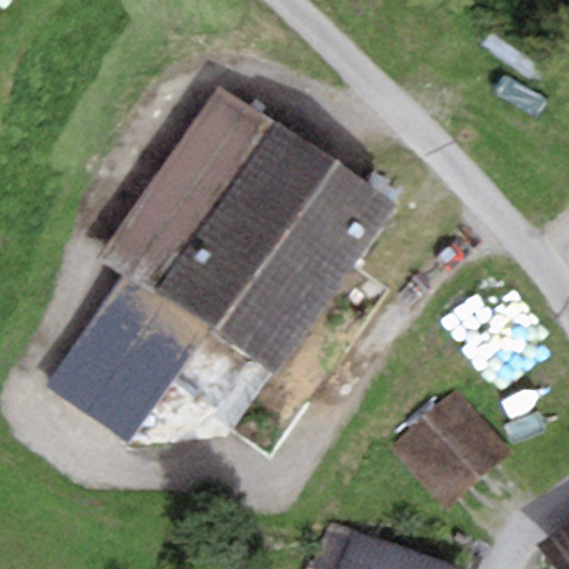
[(276,382),(396,203),(216,83),(96,261),(121,277),(207,336),(276,382)]
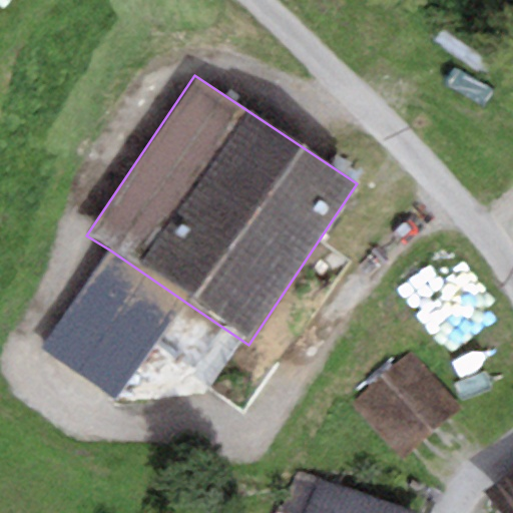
[(117,401),(186,303),(109,249),(44,349),(117,401)]
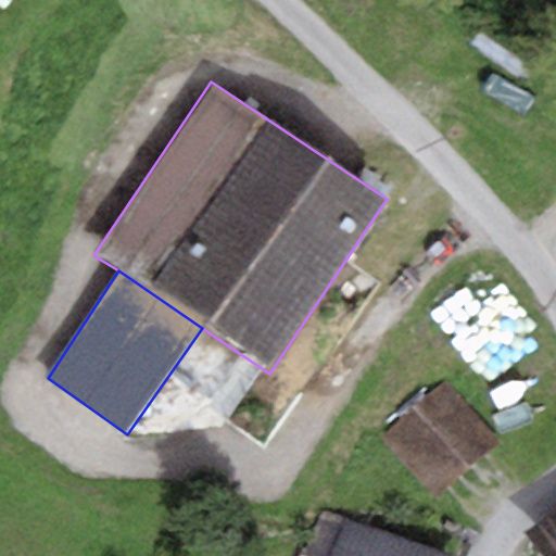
[(503,443),(446,382),(382,441),(439,502),(503,443)]
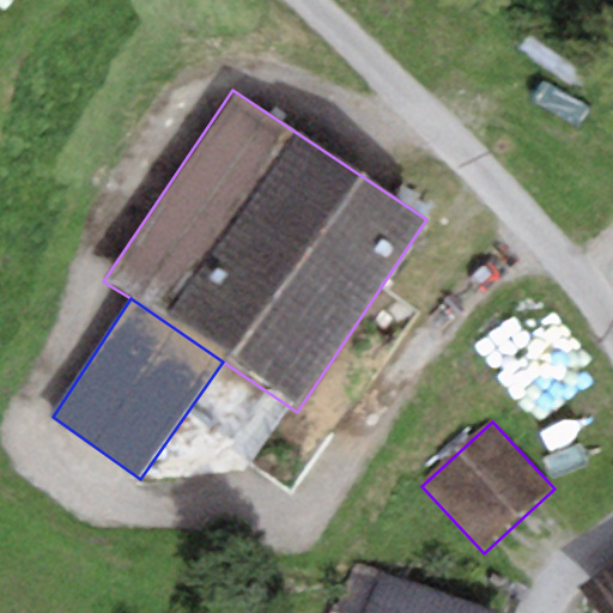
[(358,612),(376,569),(353,559),(332,612),(358,612)]
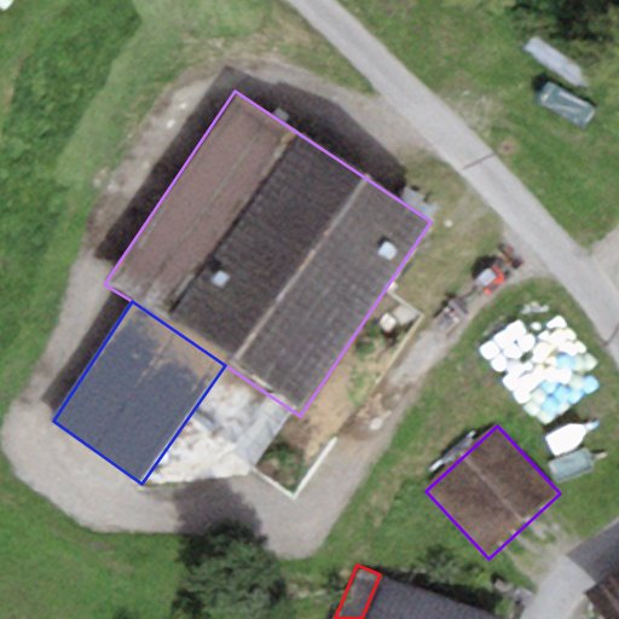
[(503,618),(380,574),(362,618),(503,618)]
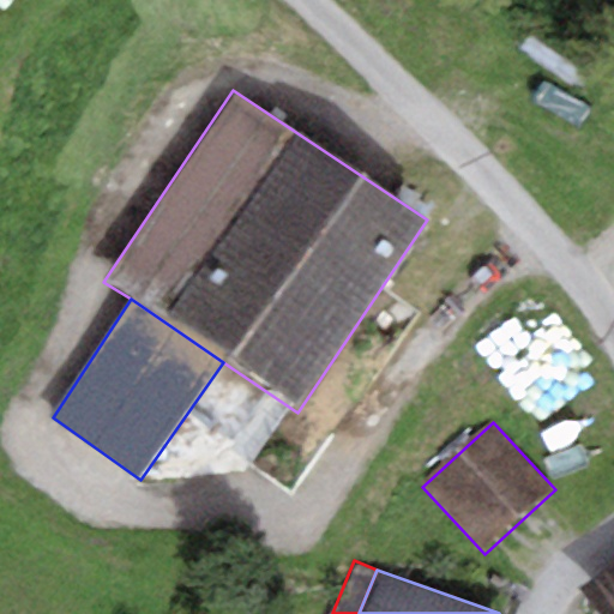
[(613,613),(613,570),(583,593),(597,613),(613,613)]
